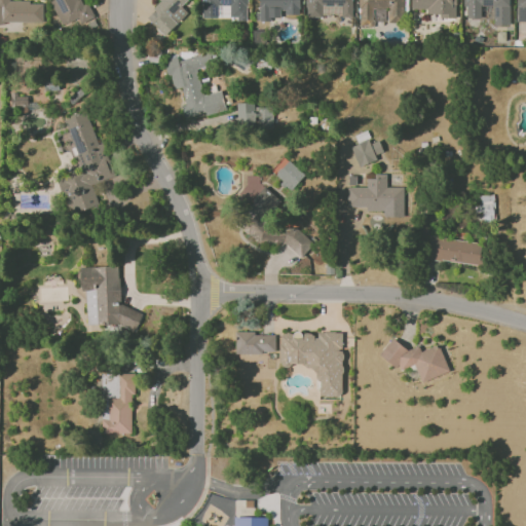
[(9,0),(0,0),(0,23),(43,23),(43,1),(9,2),(9,0)]
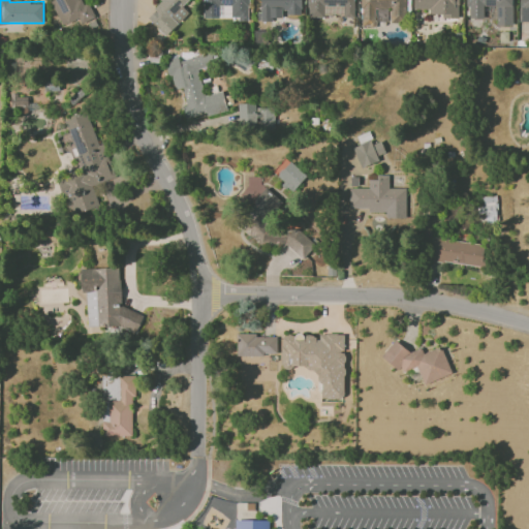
[(62,29),(81,21),(82,24),(95,18),(89,2),(82,5),(80,0),(54,0),(51,1),(62,29)]
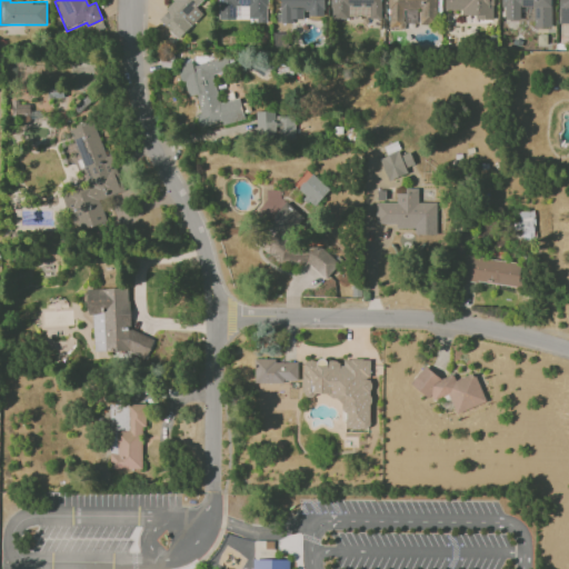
[(203,15),(196,6),(201,0),(173,0),(176,2),(158,18),(177,39),(203,15)]
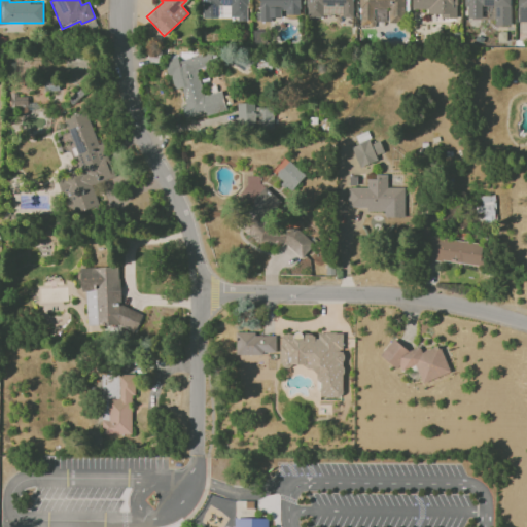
[(374,9),(388,8),(388,22),(405,22),(405,0),(359,0),(360,25),(374,25),(374,9)]
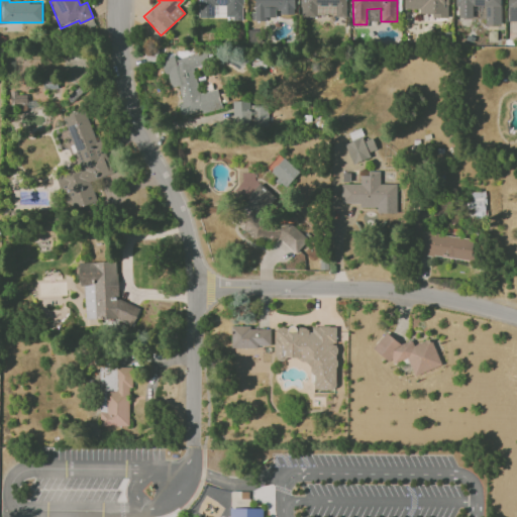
[(501,24),(500,0),(456,0),(457,18),(473,17),(472,6),(485,6),(485,25),(501,24)]
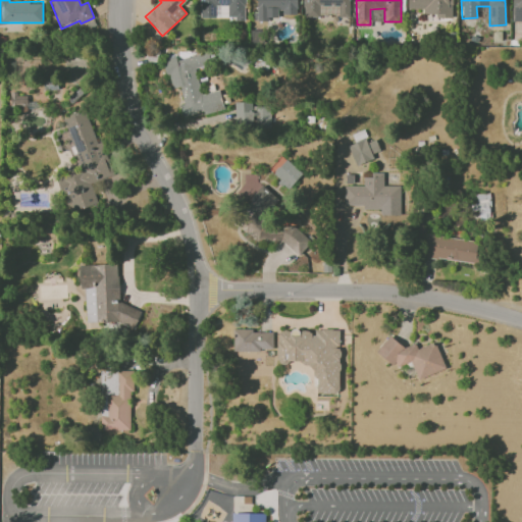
[(521,0),(512,0),(513,22),(521,21),(521,0)]
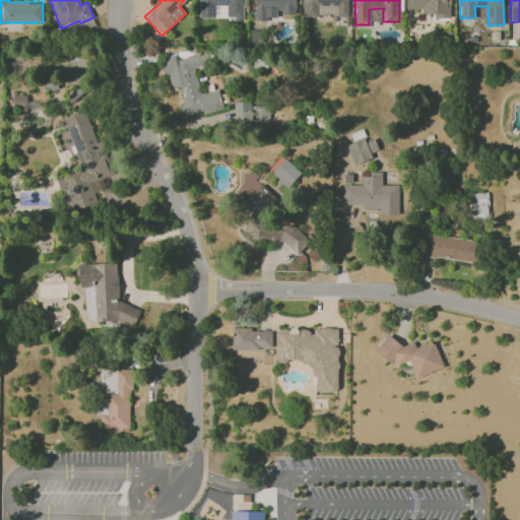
[(200,93),(194,68),(210,64),(207,52),(176,60),(175,56),(164,59),(171,88),(177,87),(184,118),(223,109),(218,89),(200,93)]
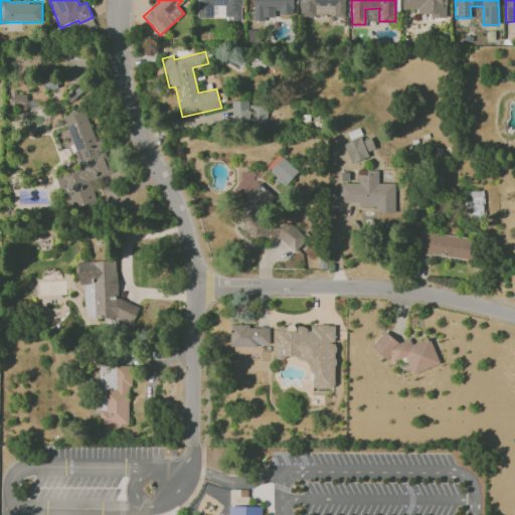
[(10,94),(11,104),(27,103),(27,93),(10,94)]
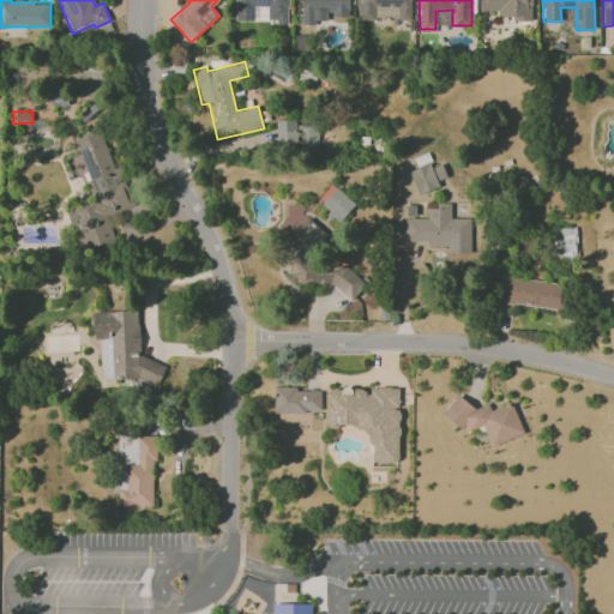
[(276,120),(277,151),(318,150),(317,125),(296,125),(296,120),(276,120)]
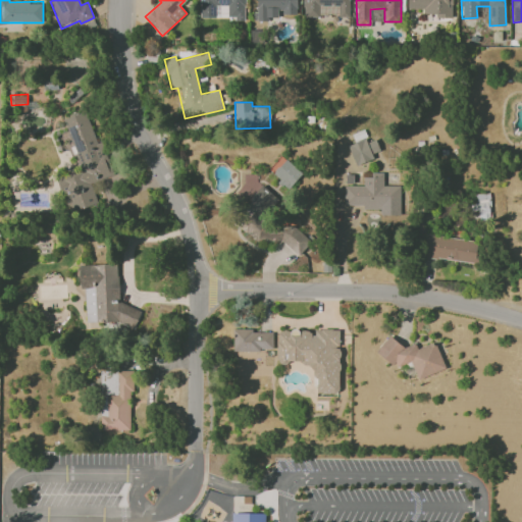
[(113,174),(102,141),(97,143),(86,111),(65,118),(82,170),(57,177),(69,214),(98,204),(91,181),(113,174)]
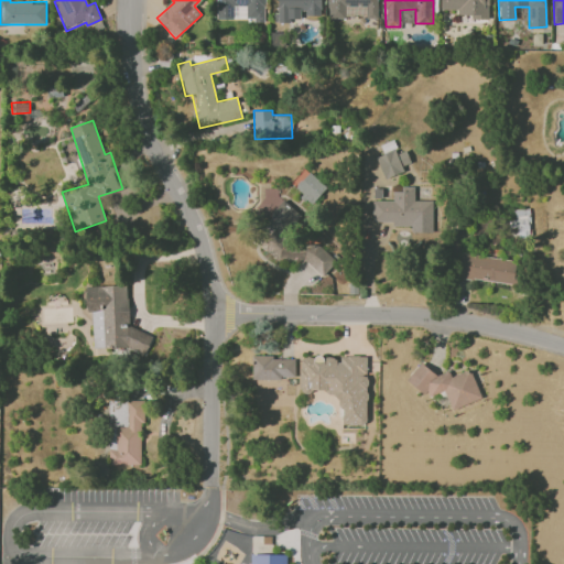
[(405,148),(377,158),(383,179),(404,172),(402,165),(410,163),(405,148)]
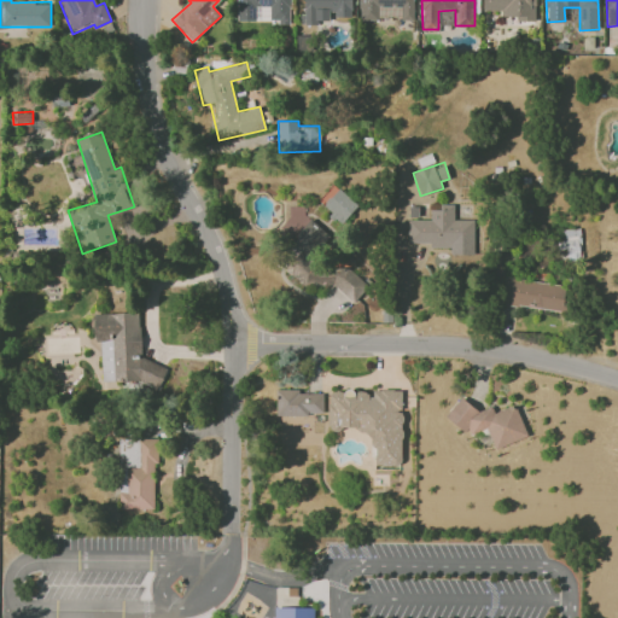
[(322,208),(340,225),(359,205),(339,188),(322,208)]
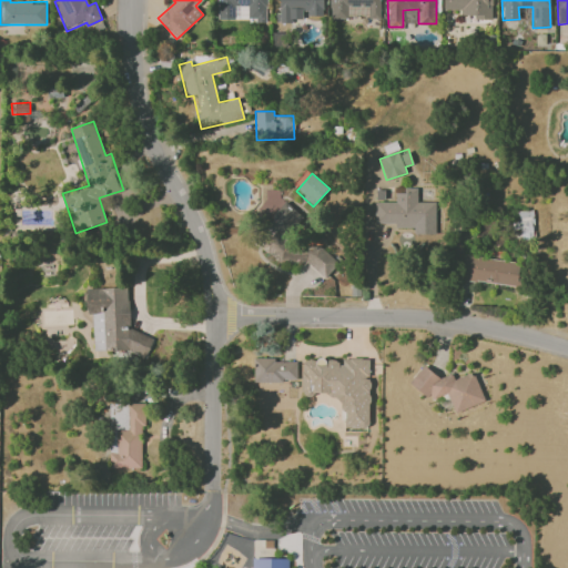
[(436,234),(435,202),(417,202),(417,188),(406,188),(406,193),(395,193),(395,202),(375,202),(375,223),(396,223),(396,227),(414,227),(414,234),(436,234)]
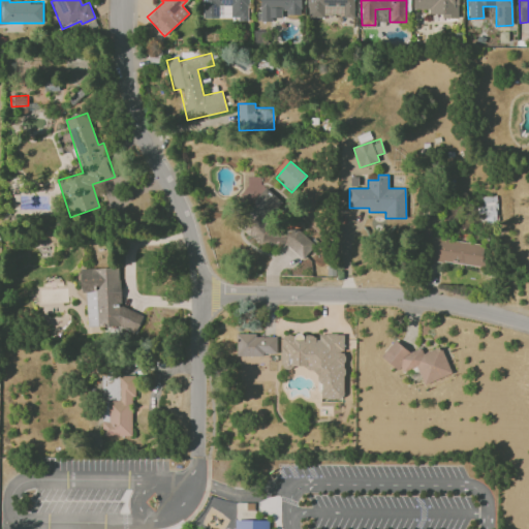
[(239,225),(270,250),(278,240),(303,259),(315,245),(289,224),(281,235),(266,222),(282,201),(268,190),(239,225)]
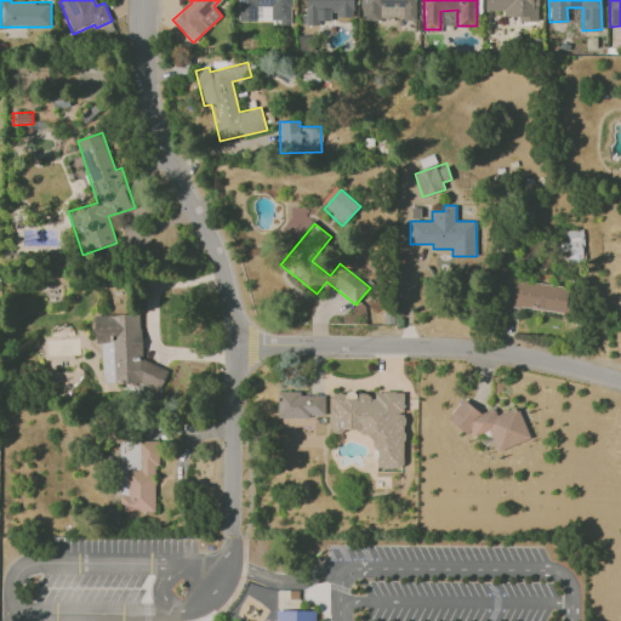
[(563,263),(584,262),(584,229),(562,231),(563,263)]
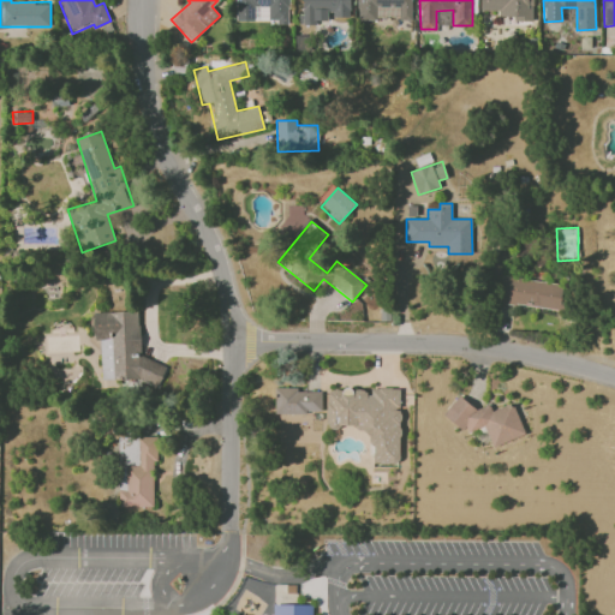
[(565,284),(501,276),(499,303),(561,310),(565,284)]
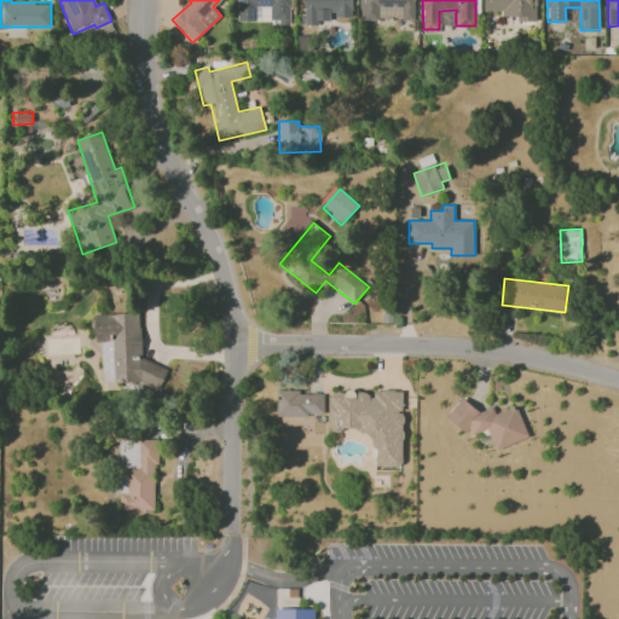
[(94,314),(94,342),(102,342),(102,383),(163,383),(163,363),(140,363),(140,313),(94,314)]
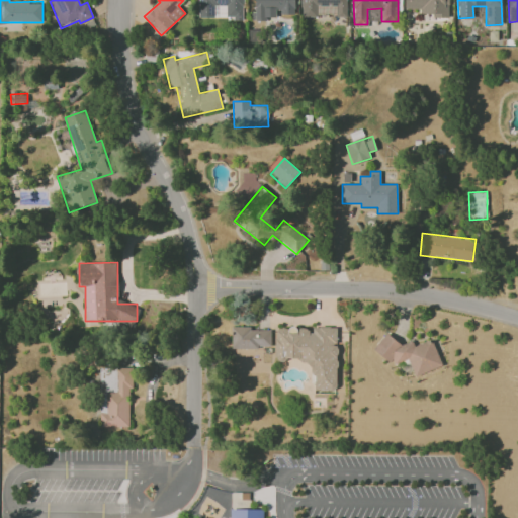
[(337,390),(337,346),(337,327),(313,327),(313,328),(276,328),(276,335),(274,335),(274,358),(311,358),(311,373),(315,373),(315,390),(337,390)]
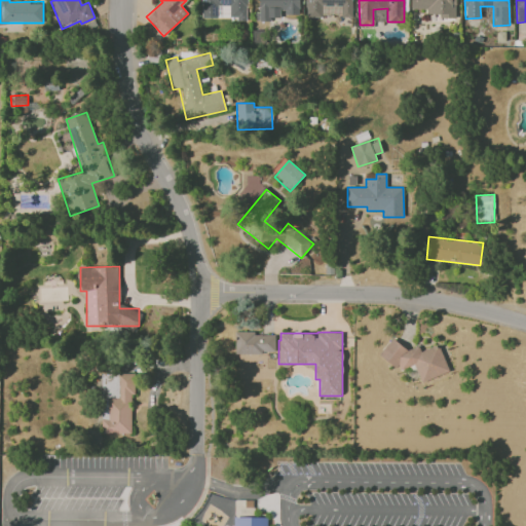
[(235,353),(275,353),(275,333),(235,333),(235,353)]
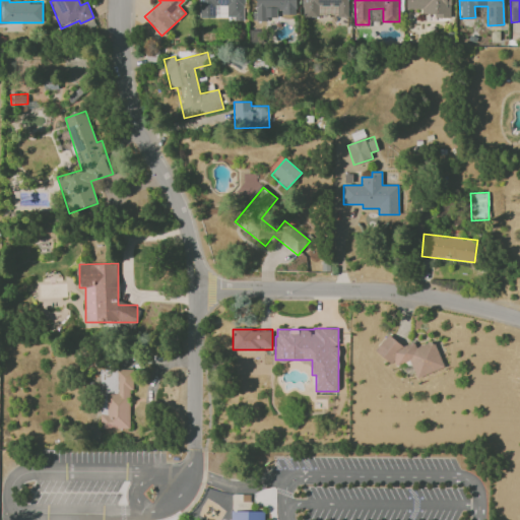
[(398,347),(394,338),(379,343),(387,368),(410,360),(415,378),(444,369),(435,340),(415,347),(413,342),(398,347)]
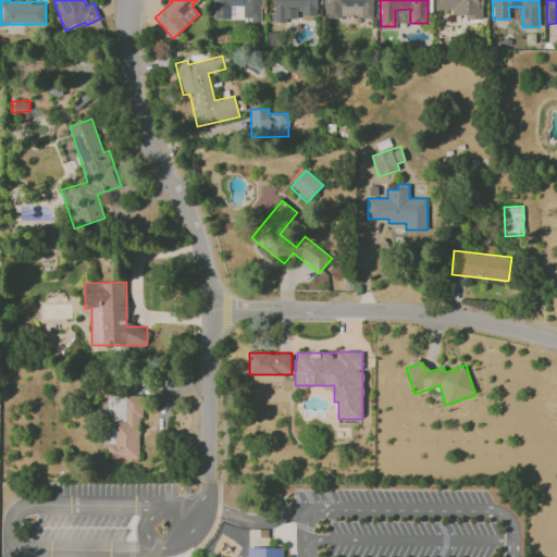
[(139,458),(138,417),(143,417),(143,396),(107,396),(108,459),(139,458)]
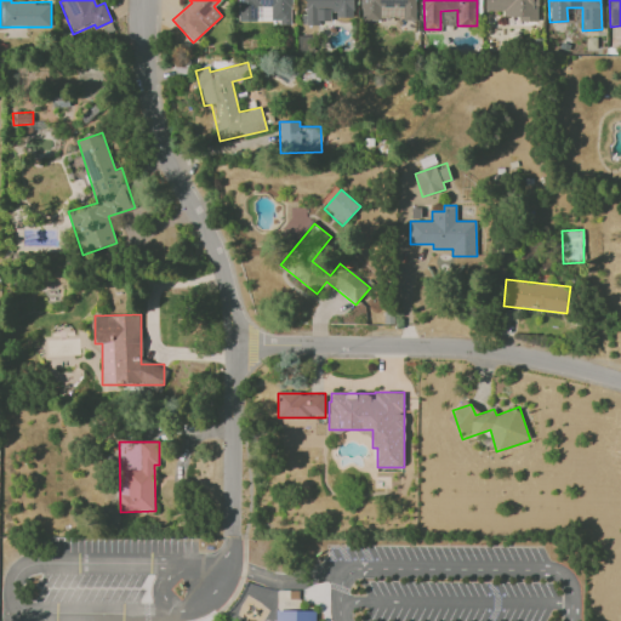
[(277,610),(277,620),(317,620),(317,611),(277,610)]
